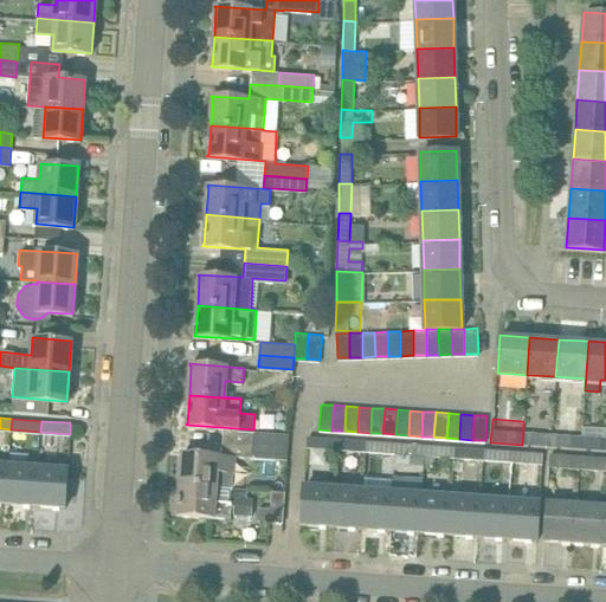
[(580,448),(605,450),(605,426),(581,425),(580,434),(580,448)]
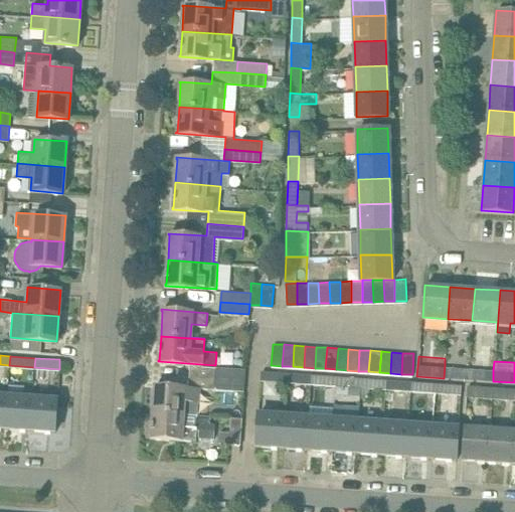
[(468,380),(469,367),(445,365),(444,378),(468,380)]
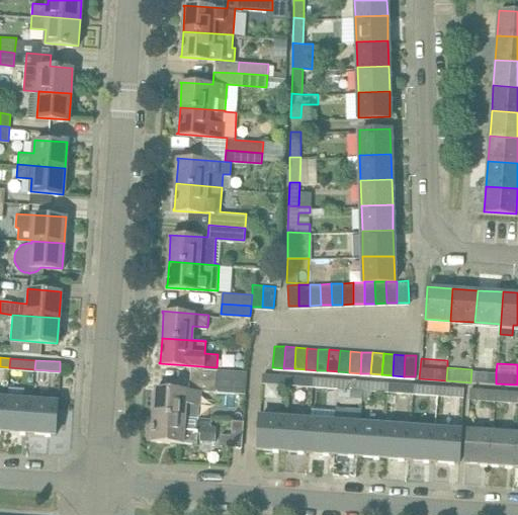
[(217,380),(246,382),(247,370),(217,368),(217,380)]
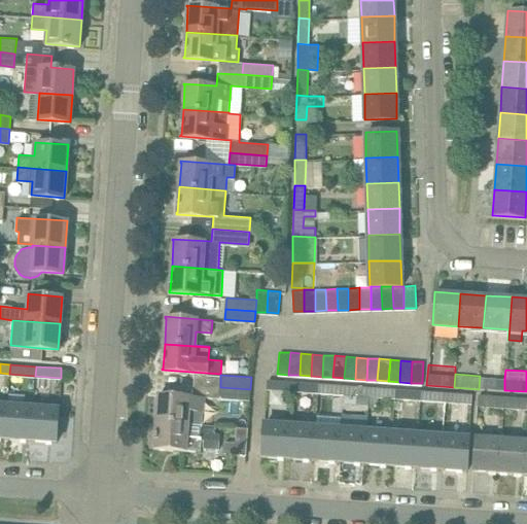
[(504,390),(504,378),(480,376),(479,389),(504,390)]
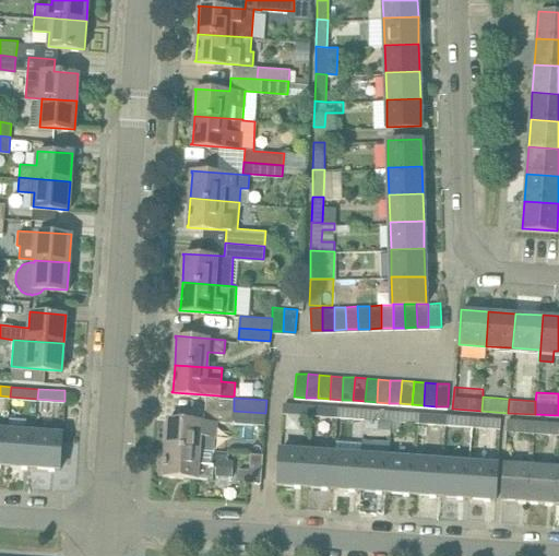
[(309,414),(310,404),(284,402),(283,412),(309,414)]
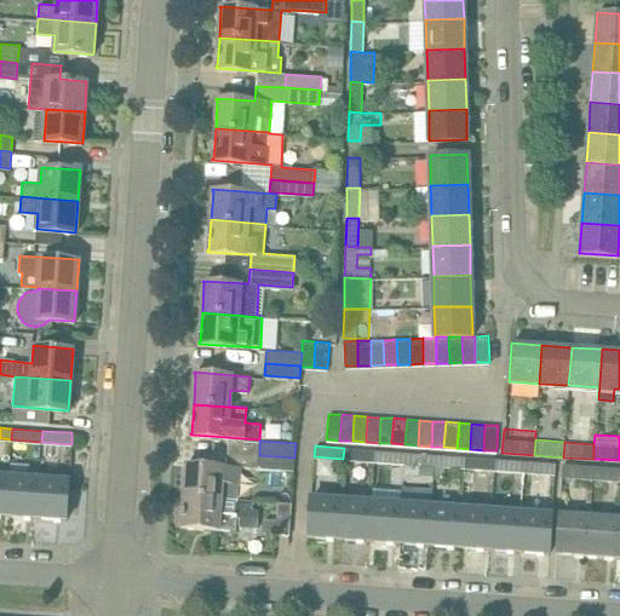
[(343,459),(373,460),(374,449),(344,448),(343,459)]
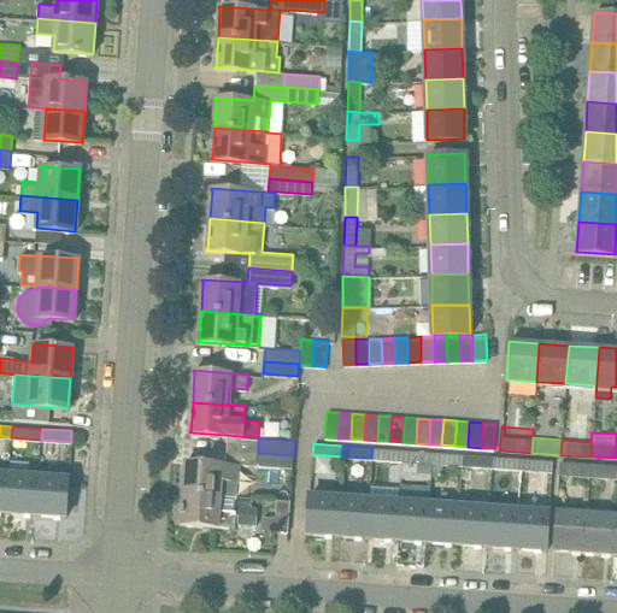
[(401,460),(403,449),(372,447),(371,458),(401,460)]
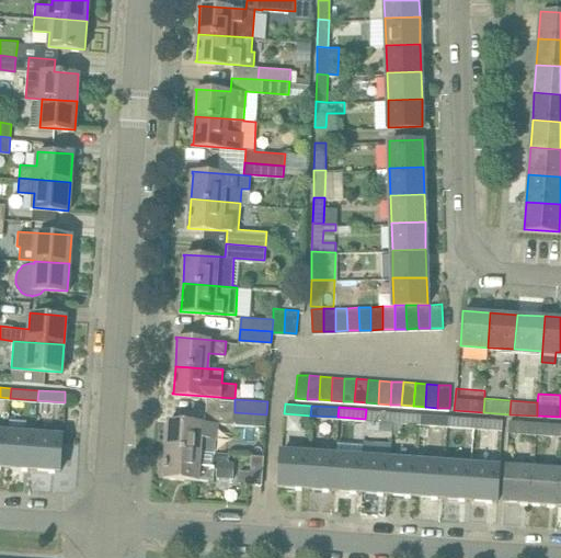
[(366,409),(365,419),(392,421),(392,411),(366,409)]
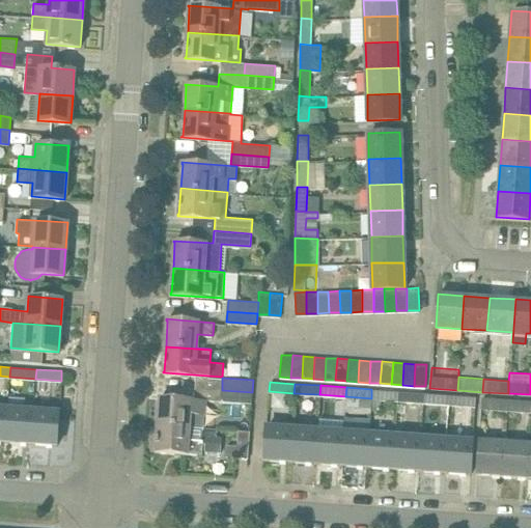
[(397,400),(398,390),(371,389),(371,398),(370,408),(380,409),(381,399),(397,400)]
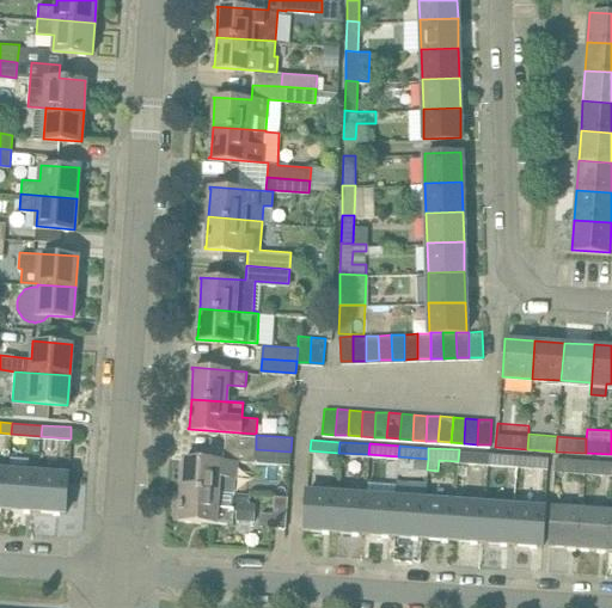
[(289,464),(291,452),(256,449),(255,461),(289,464)]
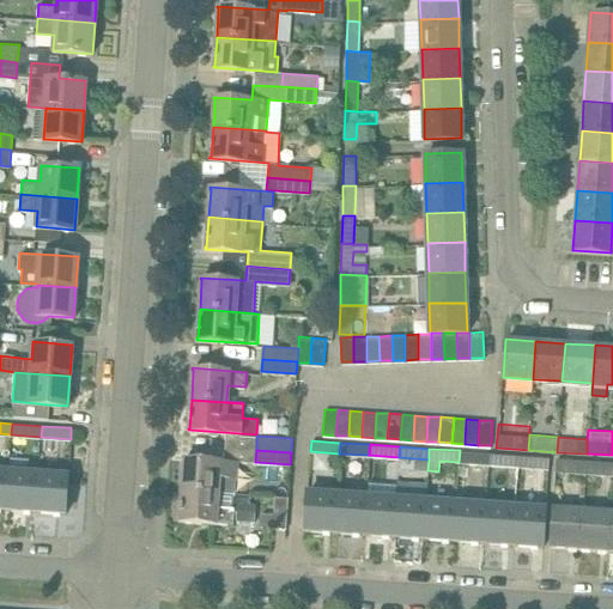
[(490,452),(460,450),(459,462),(489,464),(490,452)]
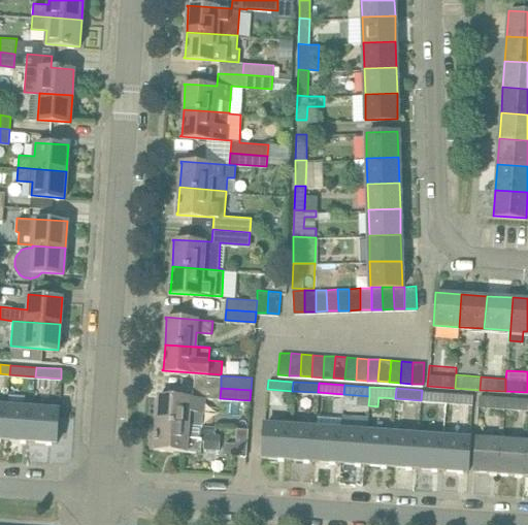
[(421,400),(447,402),(448,392),(422,390),(421,400)]
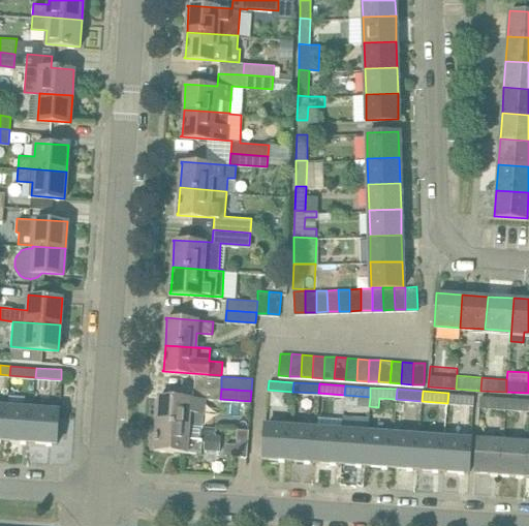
[(474,394),(448,393),(447,403),(473,404),(474,394)]
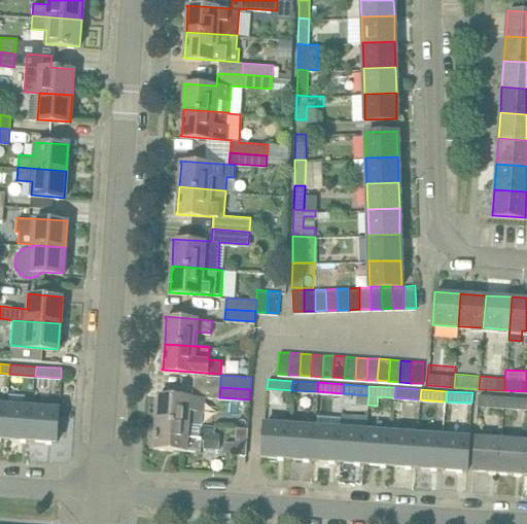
[(503,406),(504,395),(478,393),(477,405),(503,406)]
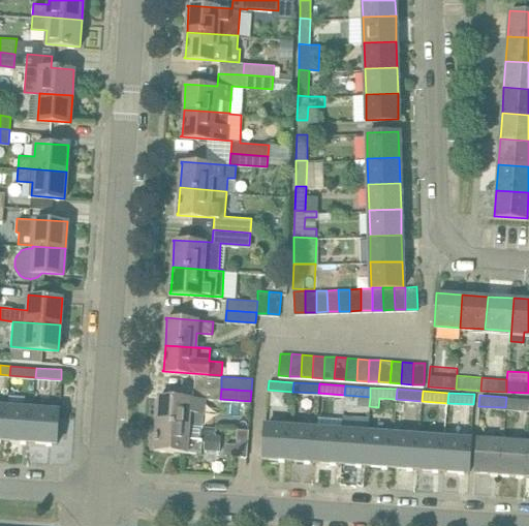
[(159,398),(157,424),(188,425),(189,412),(204,413),(205,399),(158,396),(158,398),(159,398)]
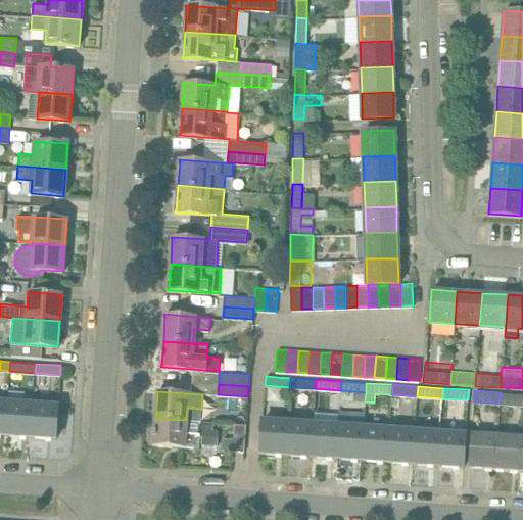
[(522,405),(522,393),(501,392),(500,403),(522,405)]
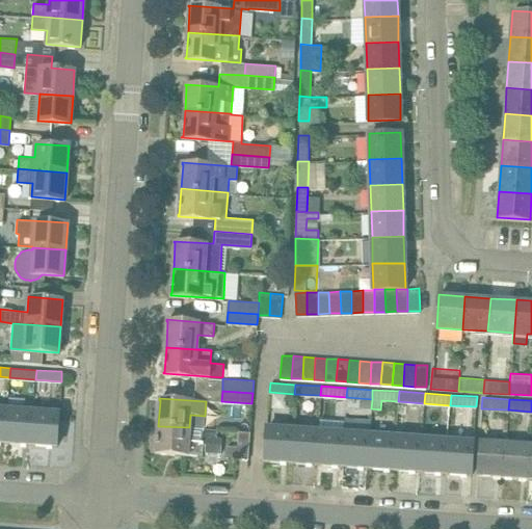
[(33,411),(7,408),(5,441),(31,443),(33,411)]
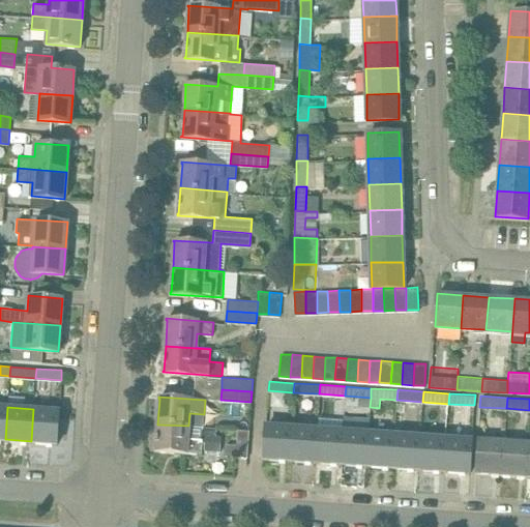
[(59,411),(33,409),(31,441),(57,443),(59,411)]
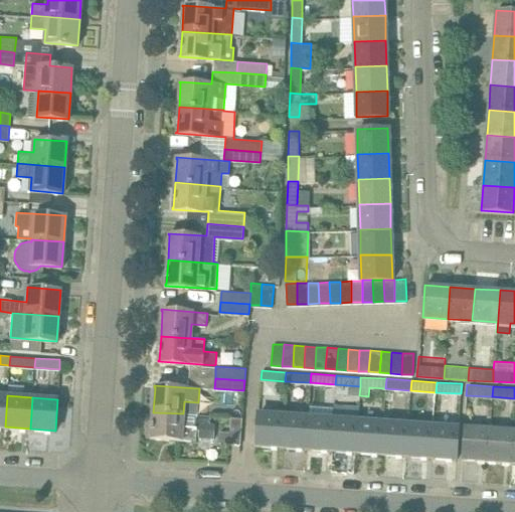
[(183,413),(153,412),(152,436),(150,436),(150,438),(196,441),(197,429),(198,429),(198,437),(213,438),(214,422),(209,422),(209,415),(183,413)]
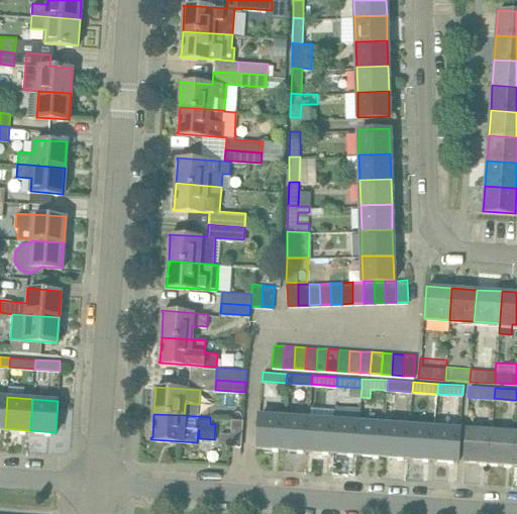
[(256,446),(282,448),(284,416),(259,414),(256,446)]
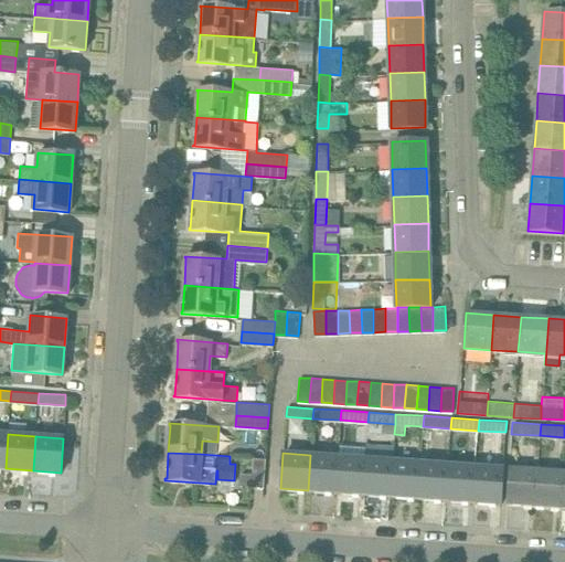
[(338,457),(310,455),(308,490),(336,491),(338,457)]
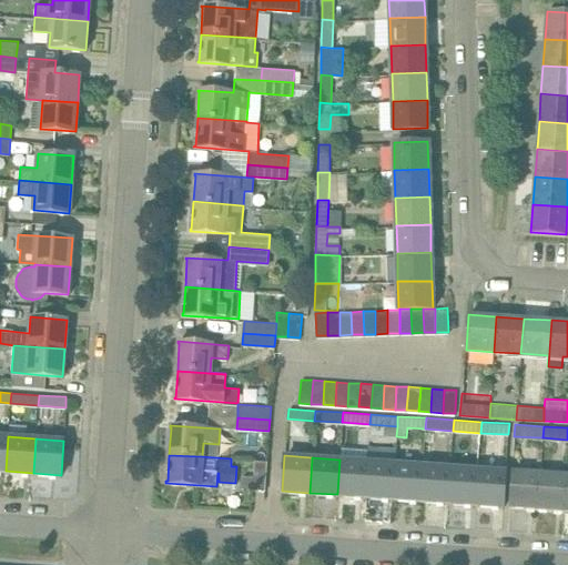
[(266,461),(254,460),(253,475),(242,475),(241,487),(265,490),(266,461)]
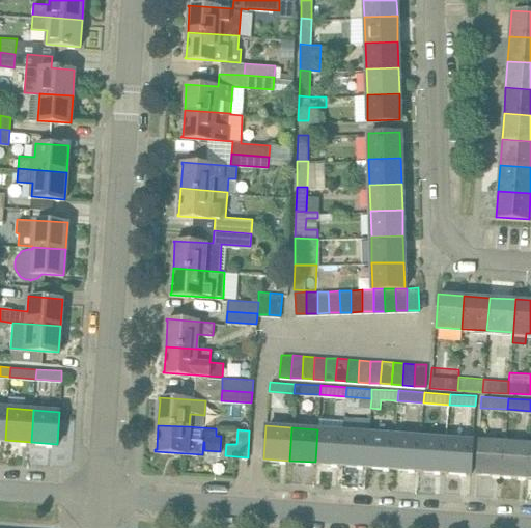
[(343,432),(317,429),(315,462),(341,464),(343,432)]
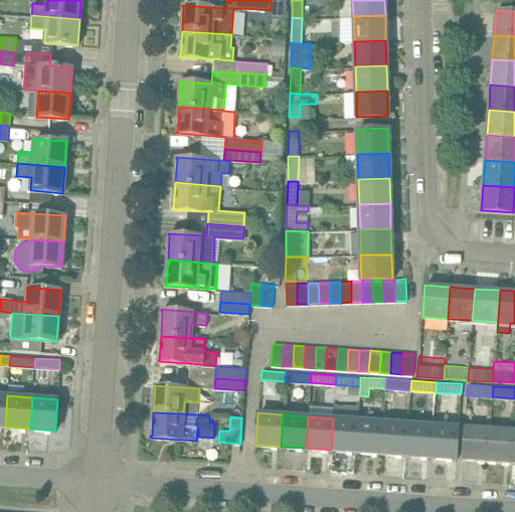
[(331,450),(356,452),(358,419),(333,418),(331,450)]
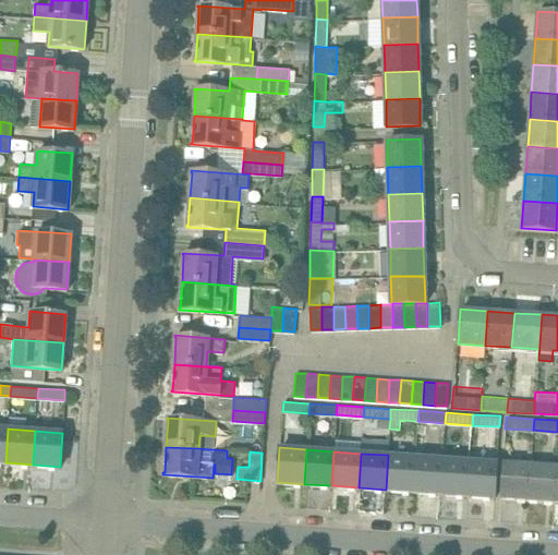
[(415,457),(388,455),(386,490),(413,492),(415,457)]
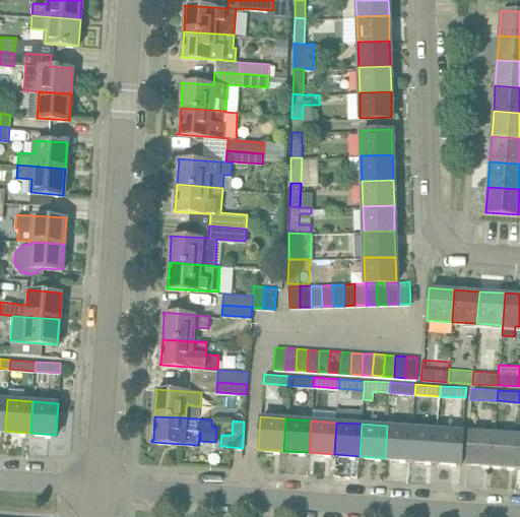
[(412,428),(387,426),(385,458),(410,459),(412,428)]
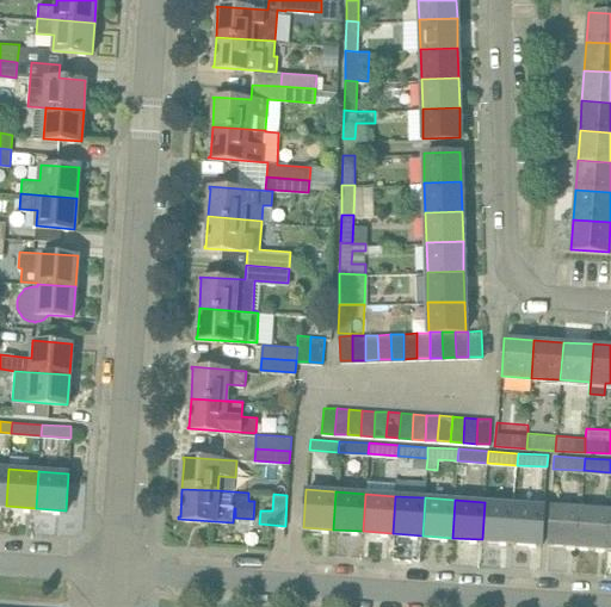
[(482,539),(512,542),(514,505),(485,502),(482,539)]
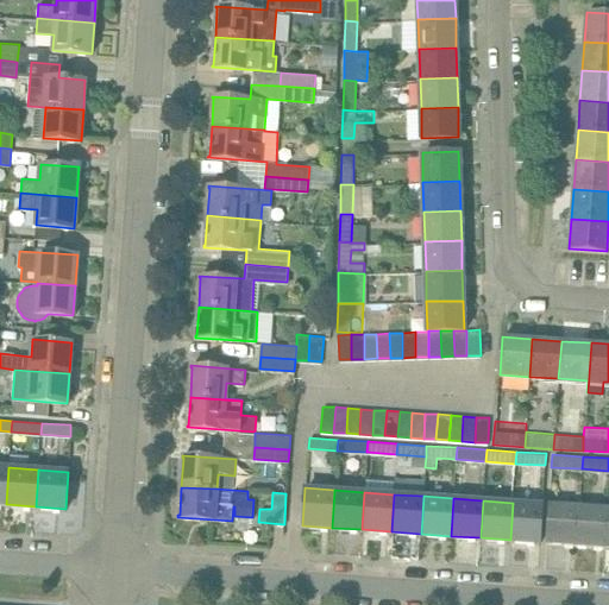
[(542,504),(513,503),(510,540),(540,542),(542,504)]
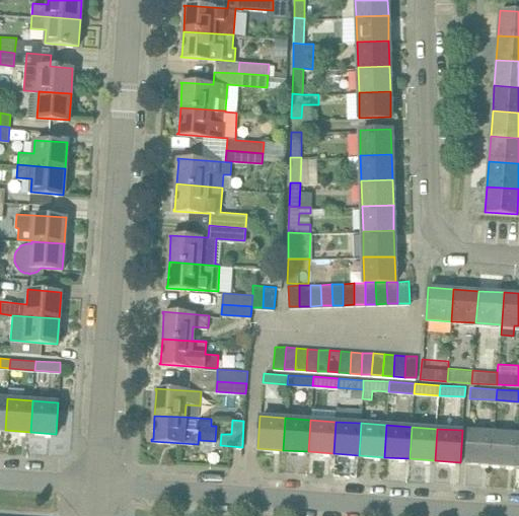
[(491,464),(494,433),(468,431),(465,462),(491,464)]
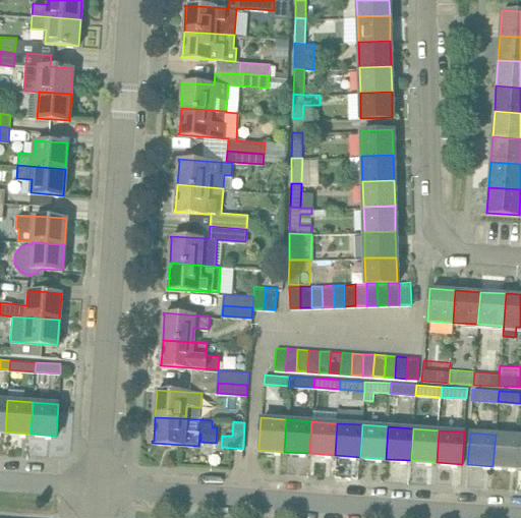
[(496,435),(493,466),(518,468),(520,436),(496,435)]
